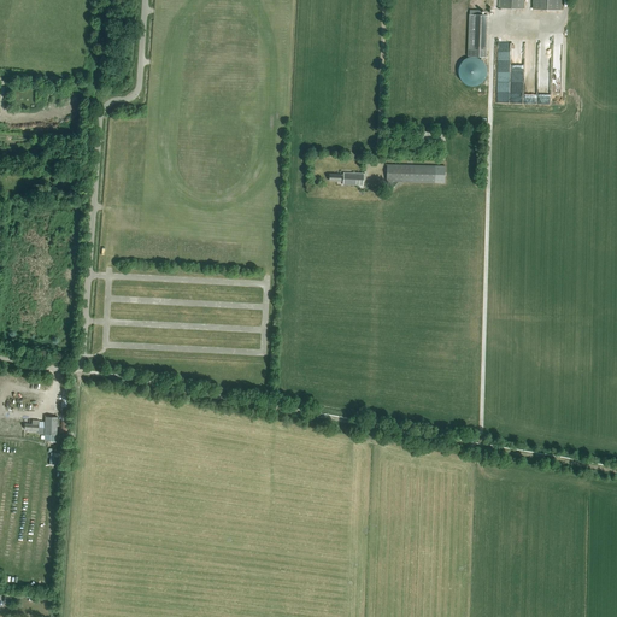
[(499,0),(500,7),(524,9),(524,0),(533,0),(533,9),(559,10),(559,0),(499,0)]
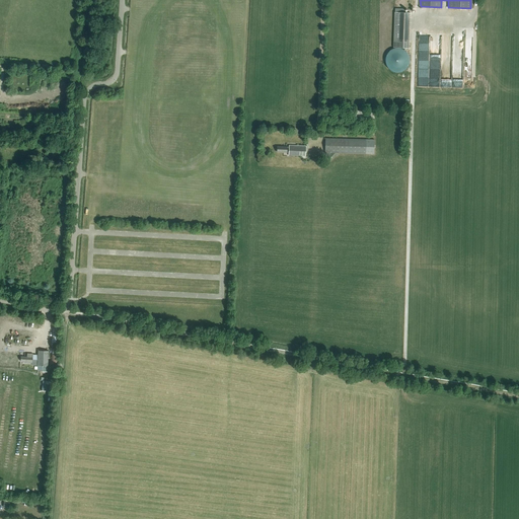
[(409,48),(410,12),(405,12),(406,9),(395,9),(393,48),(409,48)]
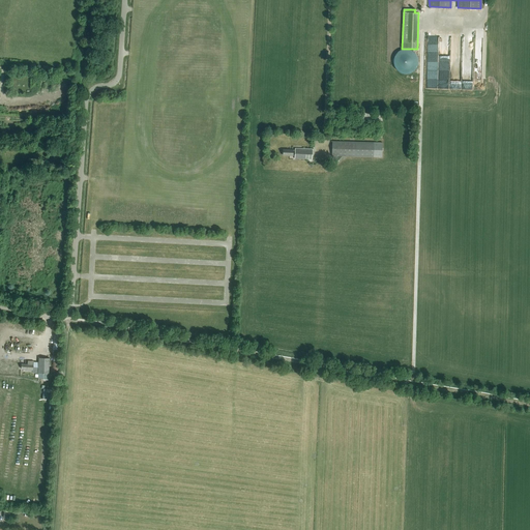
[(418,63),(418,60),(417,57),(416,54),(414,52),(411,50),(408,49),(405,49),(402,50),(400,51),(396,53),(394,55),(393,58),(393,61),(393,64),(394,67),(396,70),(400,72),(402,74),(405,75),(409,74),(412,72),(414,71),(416,68),(418,66),(418,63)]
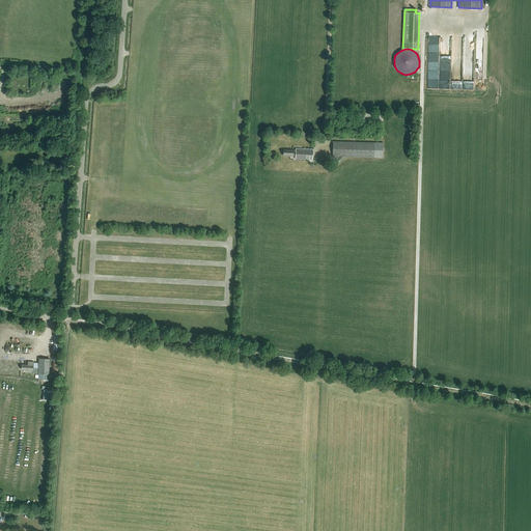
[(383,143),(333,141),(332,161),(338,161),(338,157),(383,158),(383,143)]
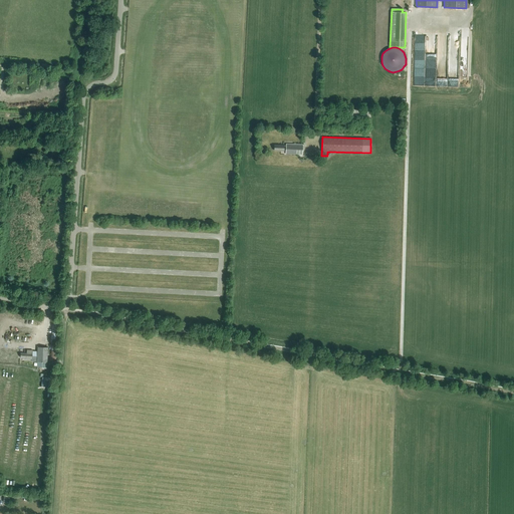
[(302,155),(303,145),(286,144),(286,146),(284,146),(275,146),(274,151),(286,151),(286,154),(302,155)]
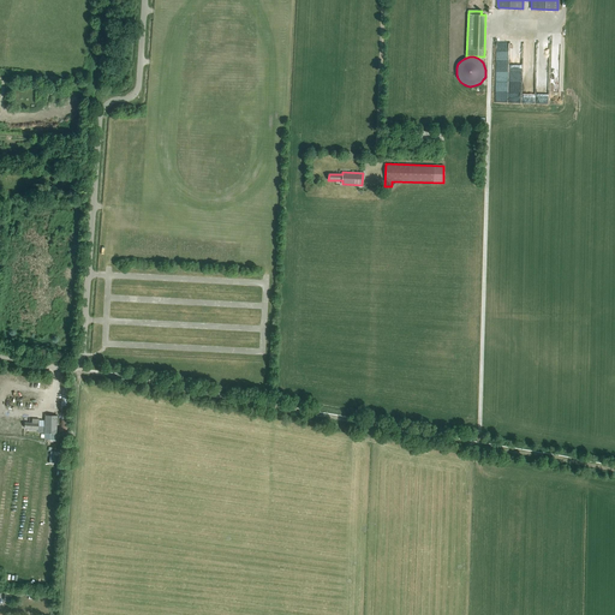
[(55,441),(57,434),(58,416),(46,416),(45,427),(39,427),(39,419),(33,419),(31,423),(24,423),(24,427),(29,428),(28,429),(39,430),(37,433),(51,434),(49,441),(55,441)]
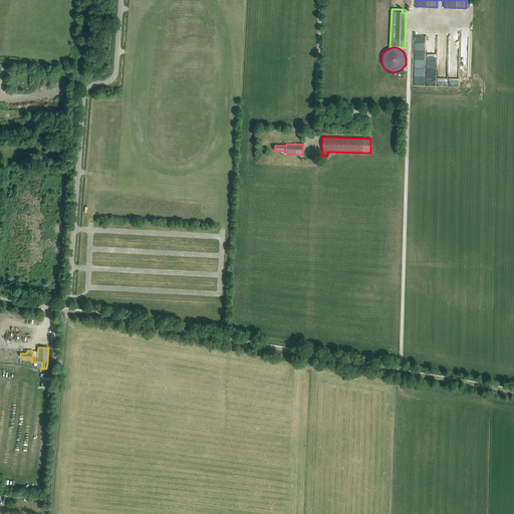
[(42,376),(40,387),(47,388),(48,377),(42,376)]
